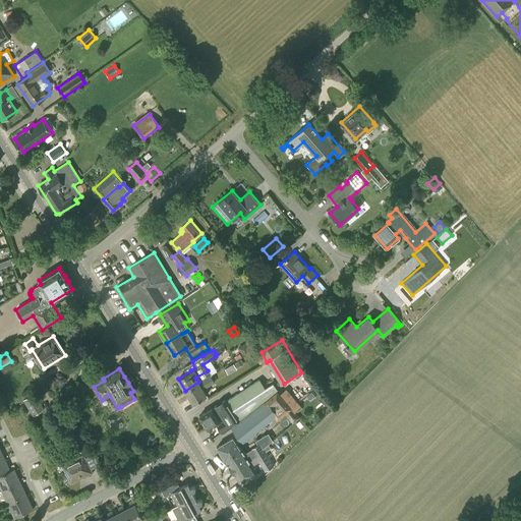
[(198,382),(185,391),(193,403),(207,395),(203,390),(215,382),(211,375),(198,383),(198,382)]
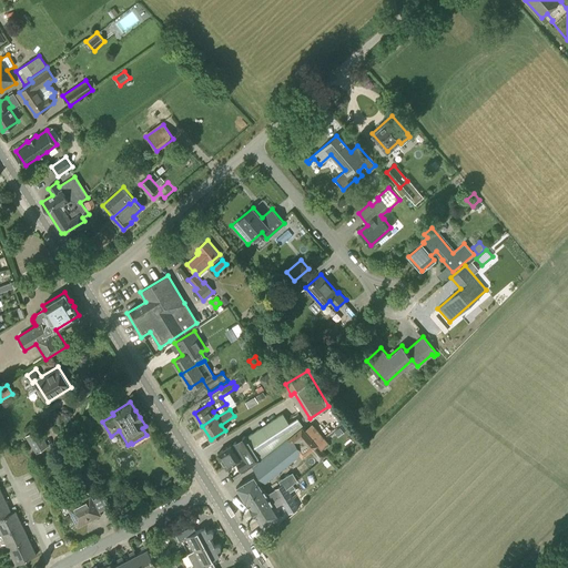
[(253,466),(254,465),(282,443),(287,439),(302,426),(303,425),(297,416),(288,423),(283,413),(246,437),(245,436),(233,444),(236,449),(235,450),(231,444),(217,453),(226,467),(240,459),(241,460),(241,462),(246,470),(253,466)]
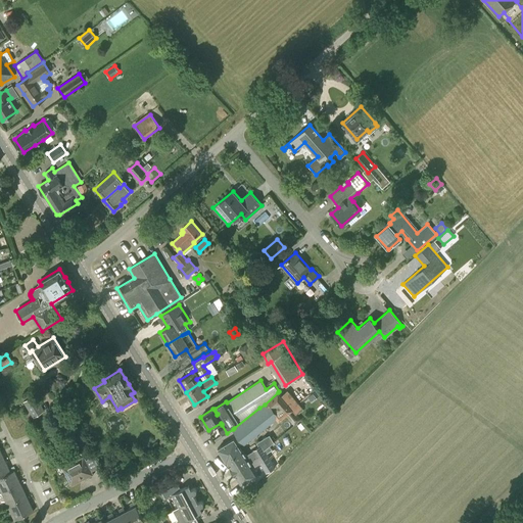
[(83,396),(87,386),(75,382),(70,392),(83,396)]
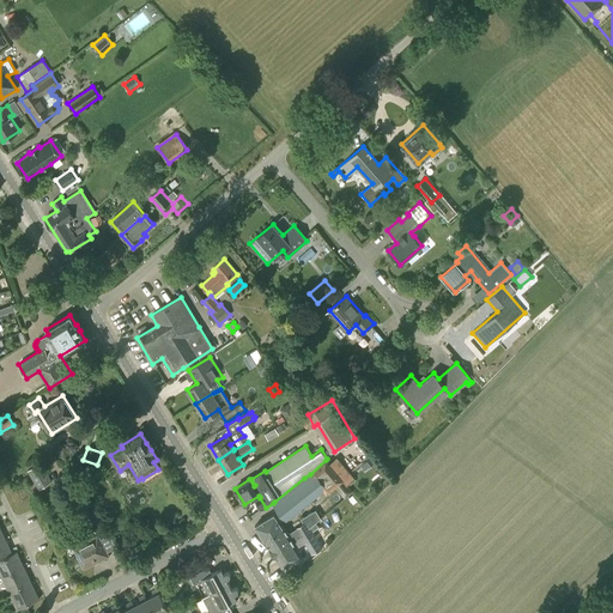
[(374,454),(364,461),(369,467),(378,460),(374,454)]
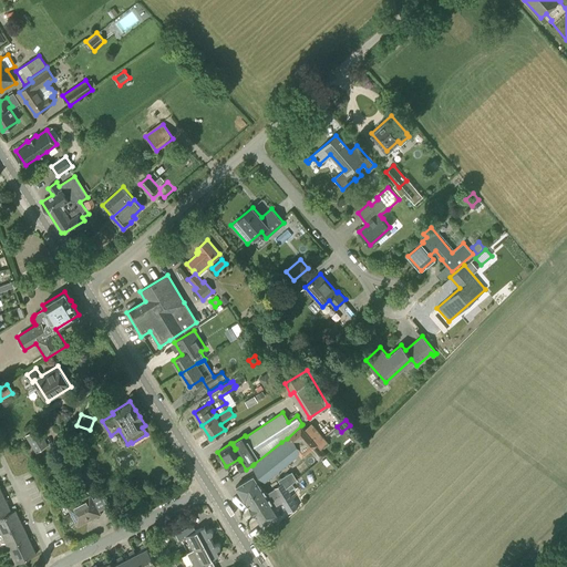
[(328,442),(311,423),(305,429),(317,444),(321,449),(328,442)]
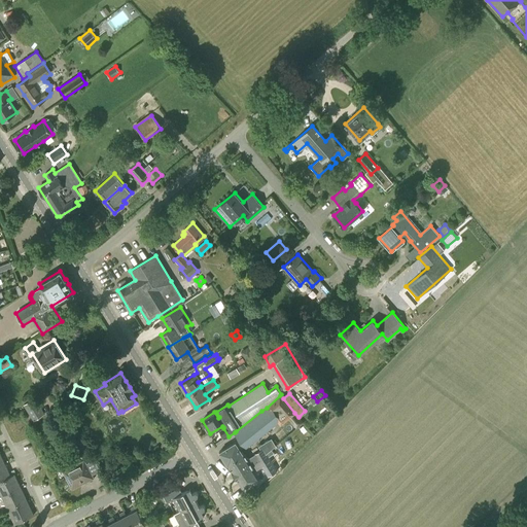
[(281,424),(294,413),(283,398),(280,395),(267,408),(261,411),(236,431),(235,432),(246,447),(278,422),(281,424)]
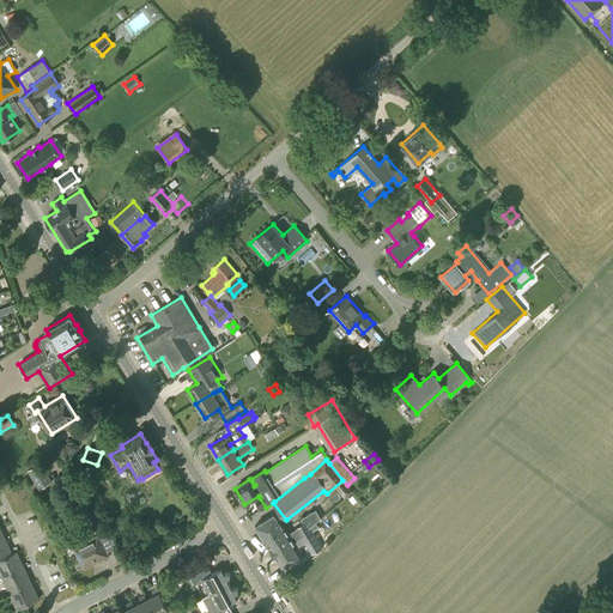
[(38,490),(52,481),(40,462),(26,471),(38,490)]
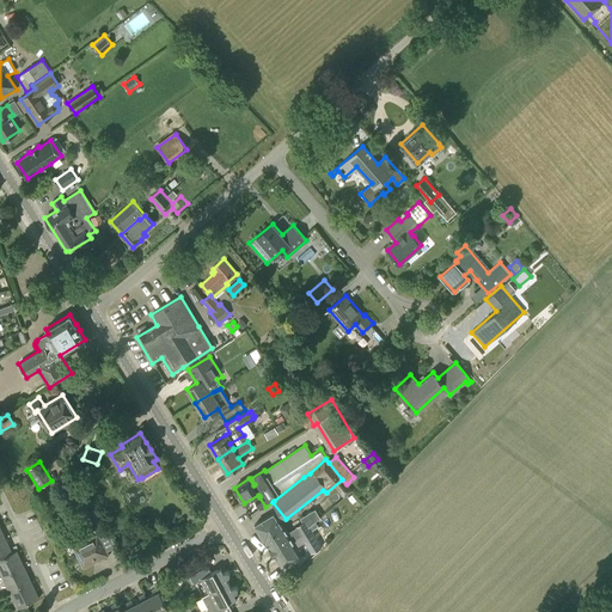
[(83,516),(86,514),(96,533),(103,530),(92,512),(96,509),(91,501),(78,507),(83,516)]
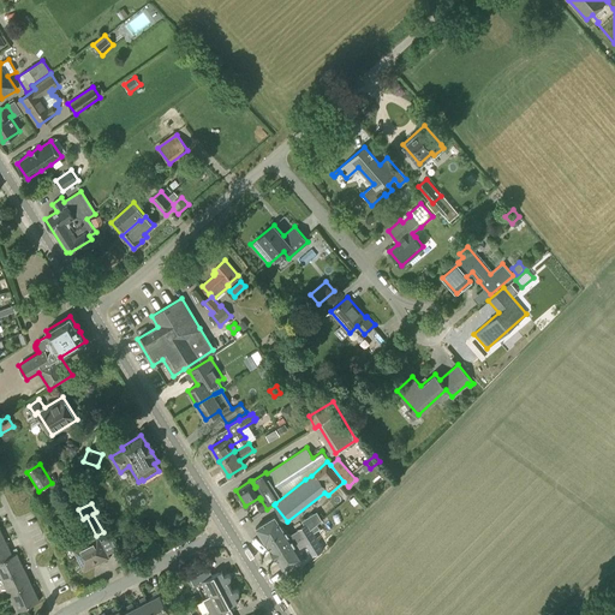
[(274,554),(296,541),(291,535),(288,536),(284,529),(274,515),(256,527),(264,542),(266,541),(274,554)]
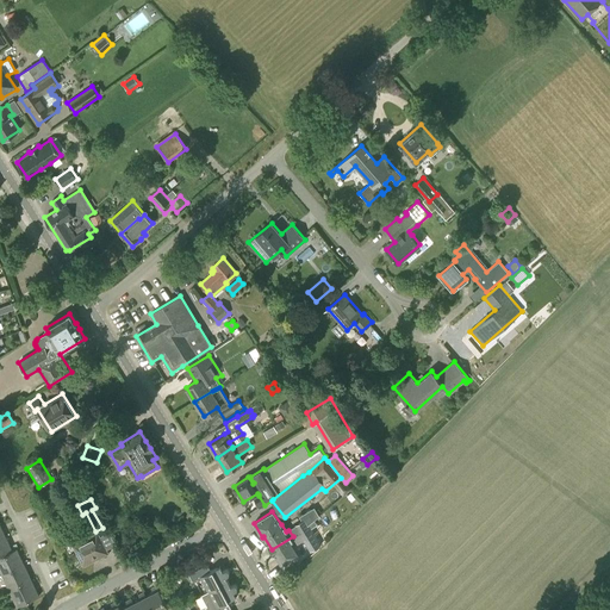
[(310,526),(299,533),(293,536),(272,549),(280,564),(299,552),(294,545),(303,540),(310,552),(322,545),(315,534),(321,530),(315,520),(315,518),(309,524),(310,526)]
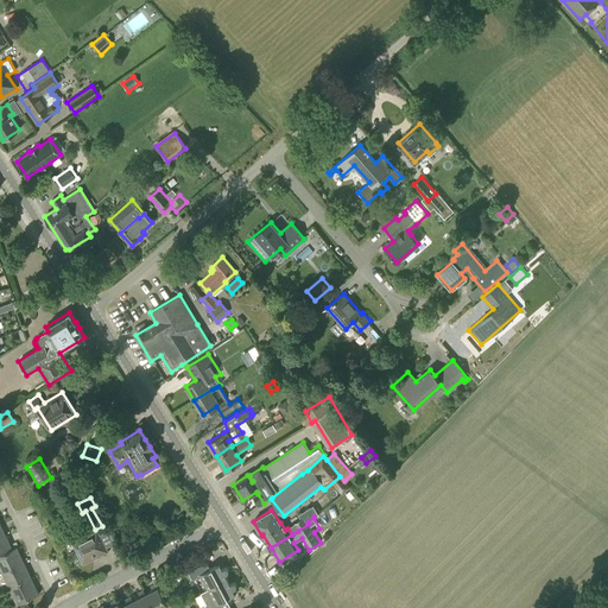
[(83,562),(107,550),(96,531),(74,543),(83,562)]
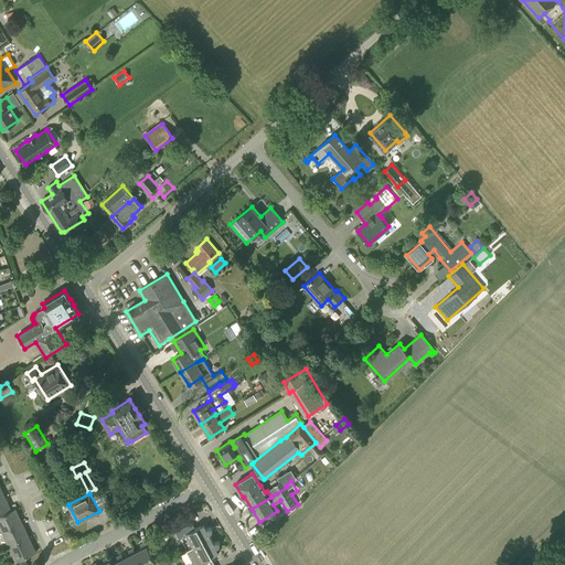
[(0,514),(11,510),(6,497),(0,499),(0,514)]
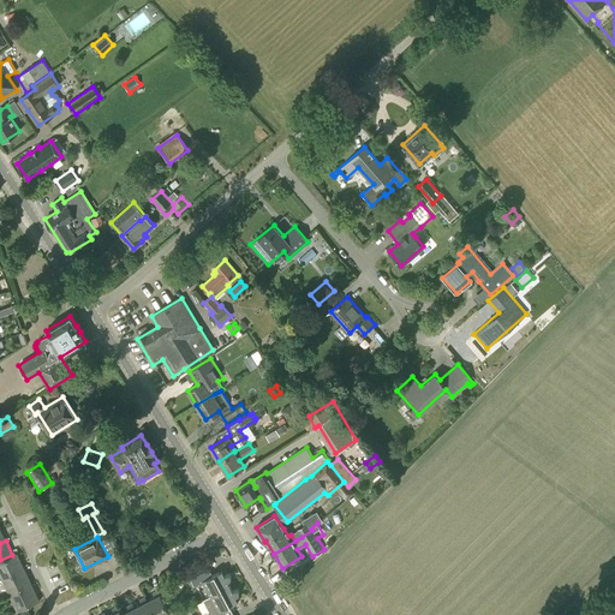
[(0,573),(3,578),(24,568),(17,553),(12,555),(0,560),(0,573)]
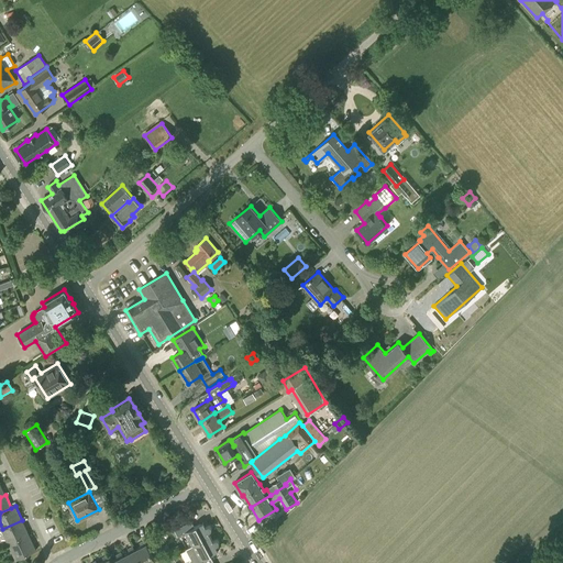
[(9,544),(30,534),(22,520),(2,529),(9,544)]
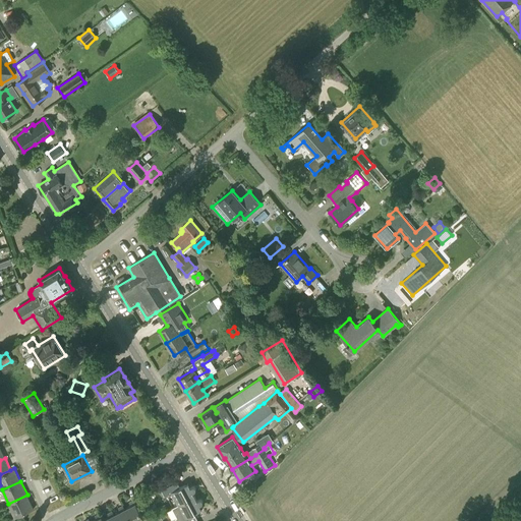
[(162,490),(164,496),(171,493),(178,505),(194,497),(192,493),(194,491),(195,490),(195,488),(195,487),(193,486),(191,486),(190,487),(188,483),(179,488),(177,482),(162,490)]
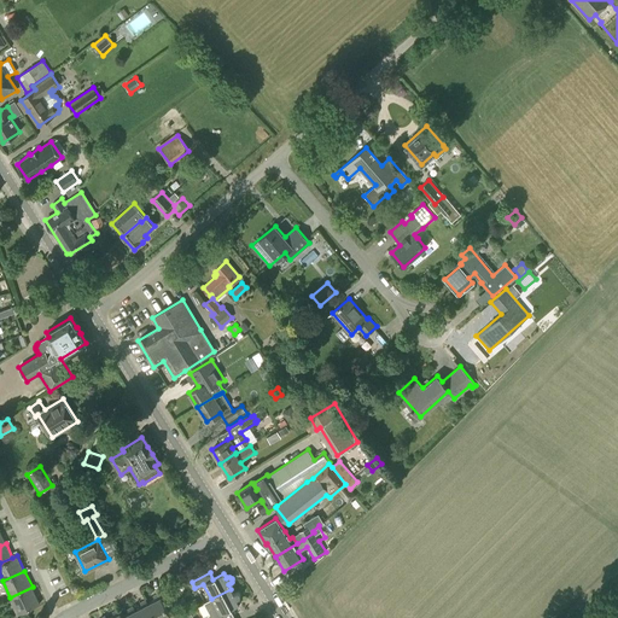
[(33,587),(10,598),(18,614),(40,604),(33,587)]
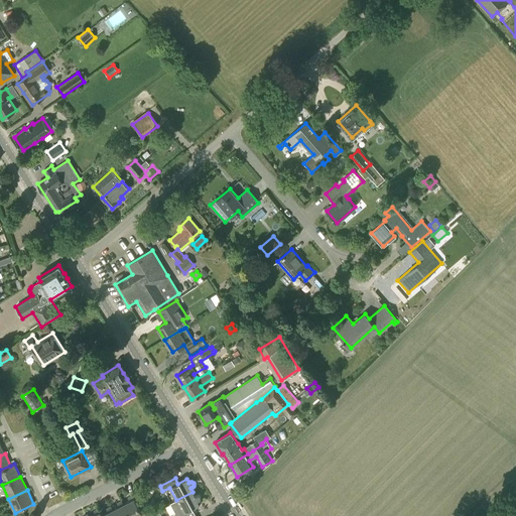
[(192,492),(176,500),(170,504),(174,512),(173,515),(191,515),(196,514),(191,508),(200,504),(198,500),(200,499),(201,498),(201,496),(200,495),(197,495),(195,496),(192,492)]
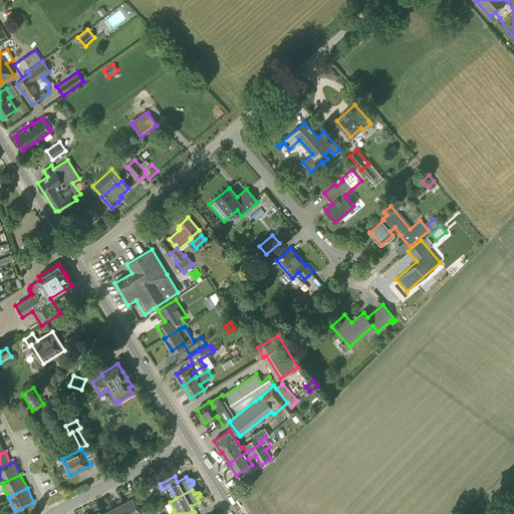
[(129,513),(139,513),(143,512),(133,493),(127,495),(130,499),(123,502),(129,513)]
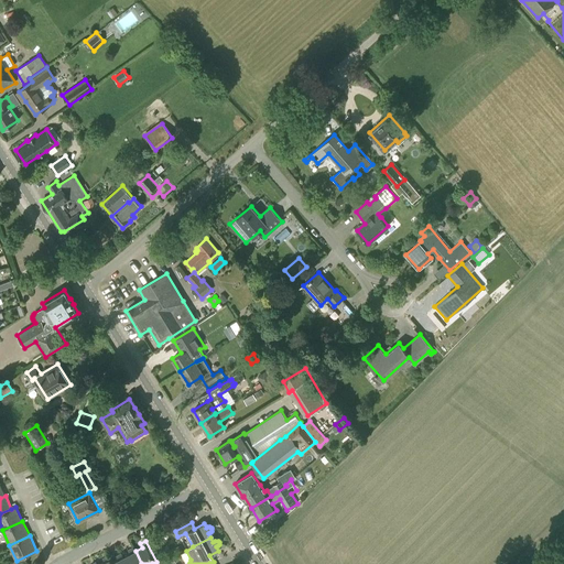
[(141,563),(136,551),(133,548),(128,550),(130,553),(123,556),(127,563),(141,563)]
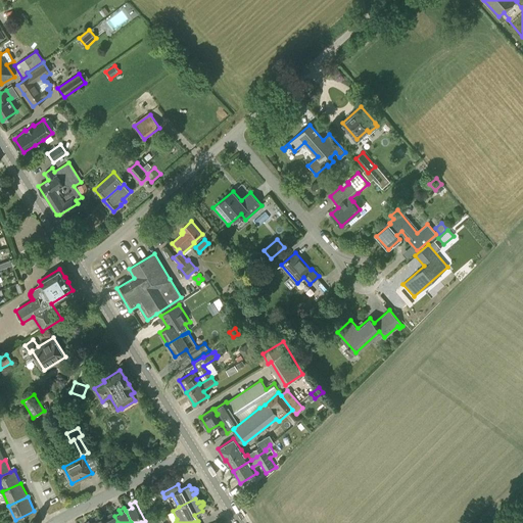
[(117,522),(114,516),(112,513),(108,515),(109,519),(103,522),(117,522)]
